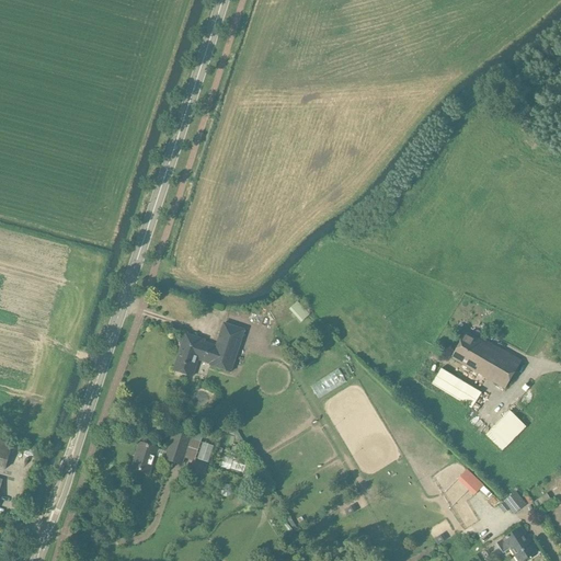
[(310,315),(298,301),(289,310),(301,323),(310,315)]
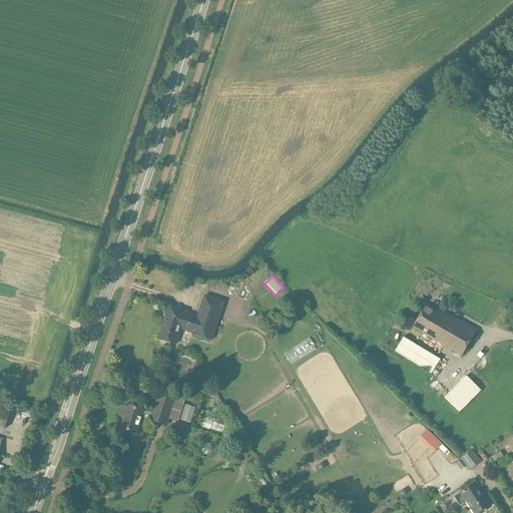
[(223,303),(214,300),(204,297),(197,318),(186,314),(186,312),(169,306),(158,340),(175,345),(181,330),(192,334),(192,335),(211,341),(223,303)]
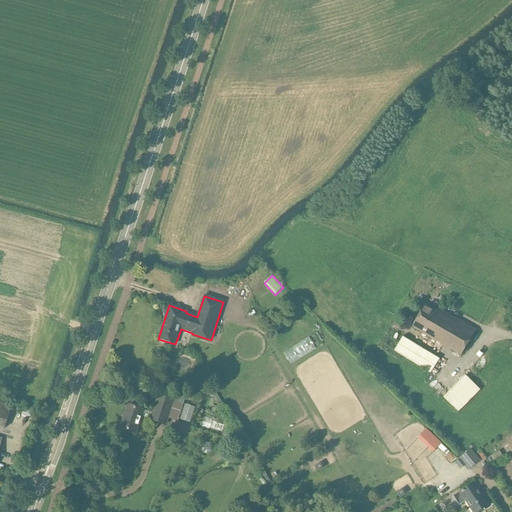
[(412,327),(461,355),(476,330),(443,311),(442,313),(425,304),(412,327)]
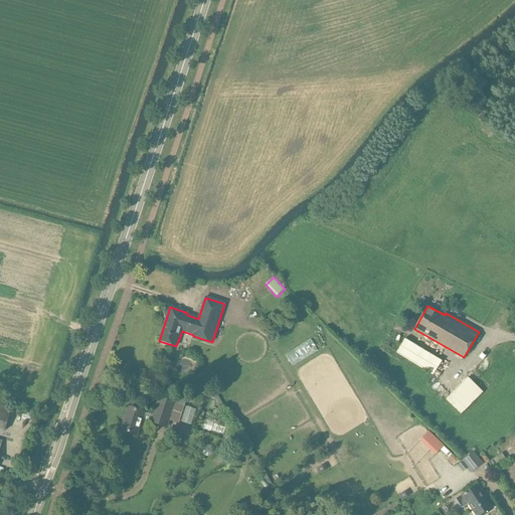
[(285,322),(279,327),(284,333),(290,327),(285,322)]
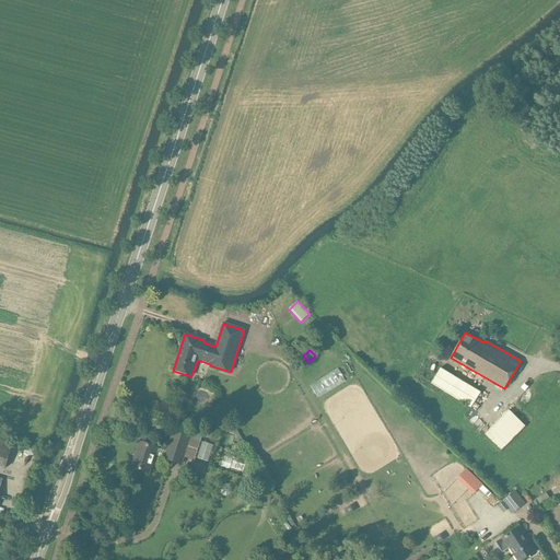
[(347,364),(310,387),(317,399),(354,376),(347,364)]
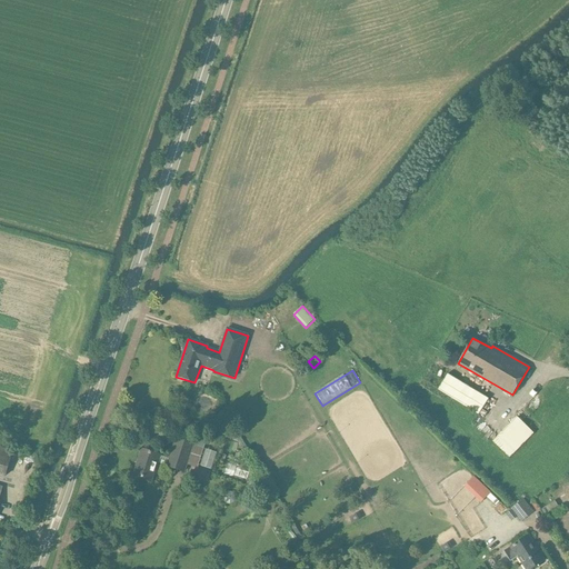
[(489,399),(447,375),(442,371),(438,380),(442,383),(438,389),(479,415),(489,399)]
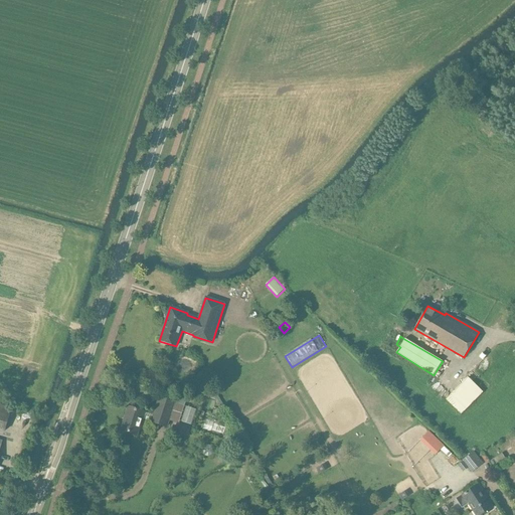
[(470,365),(473,369),(482,362),(478,358),(470,365)]
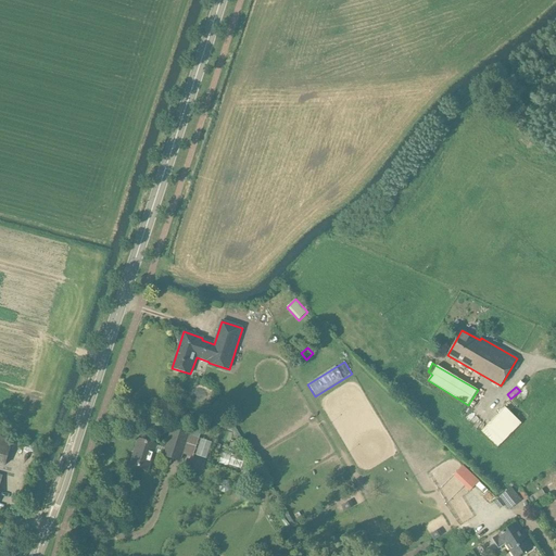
[(505,408),(497,416),(481,432),(497,447),(521,424),(505,408)]
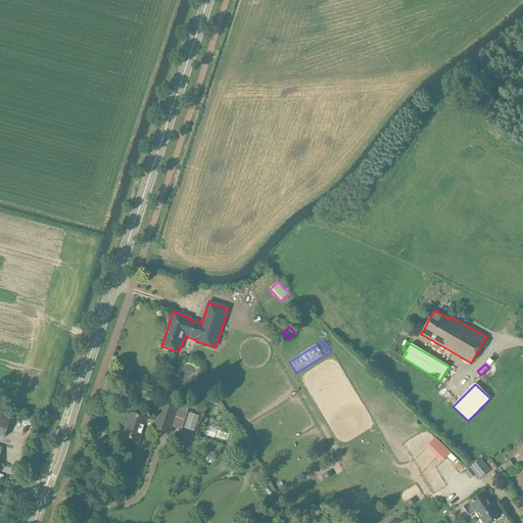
[(182,430),(190,406),(190,402),(181,398),(178,409),(161,402),(152,430),(171,435),(173,428),(182,430)]
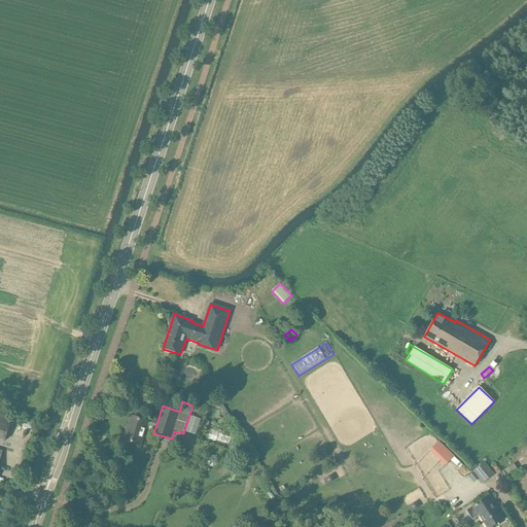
[(0,440),(5,442),(11,418),(1,415),(0,414),(0,440)]
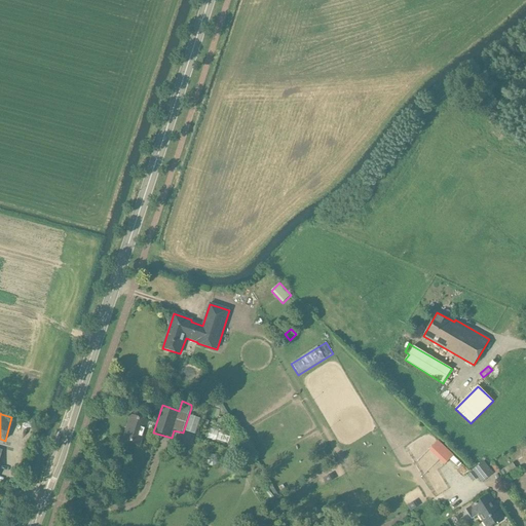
[(123,440),(134,443),(140,445),(147,421),(132,416),(123,440)]
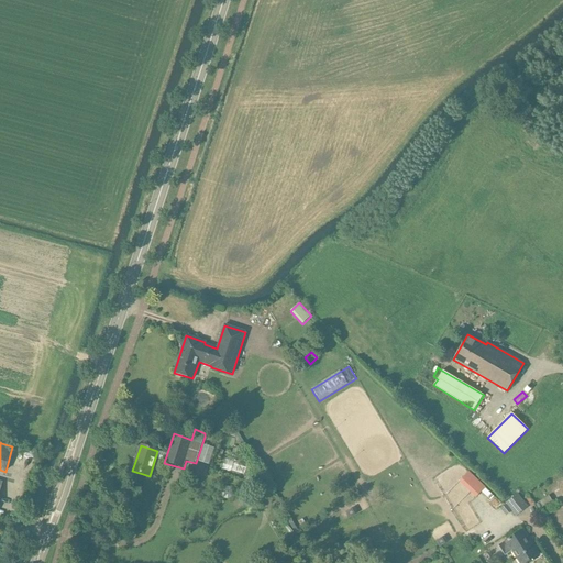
[(224,459),(221,470),(250,478),(253,467),(224,459)]
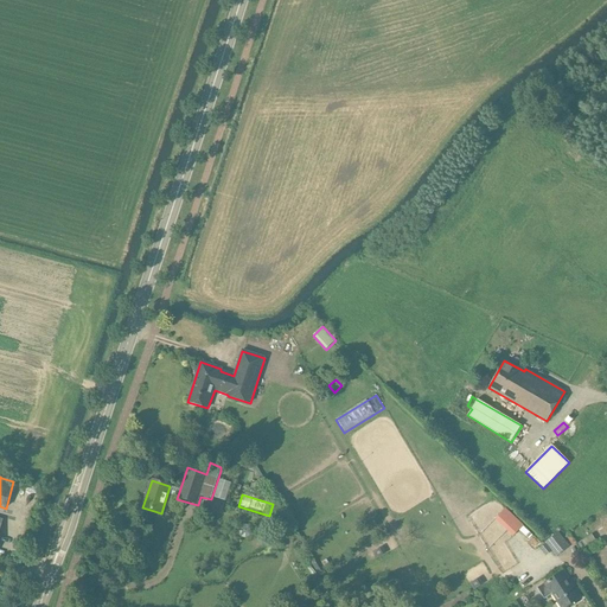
[(493,517),(510,536),(522,526),(504,508),(493,517)]
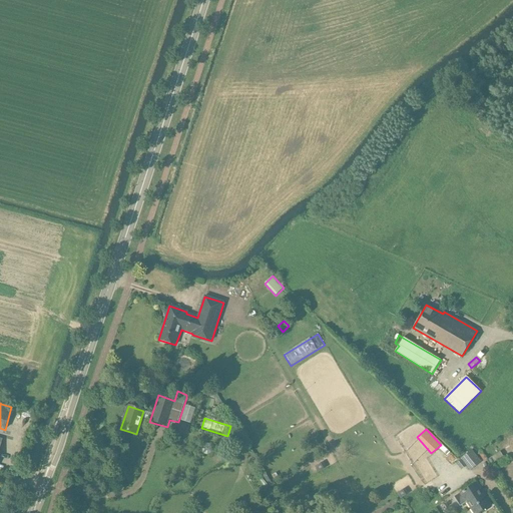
[(512,434),(496,446),(503,456),(512,449),(512,434)]
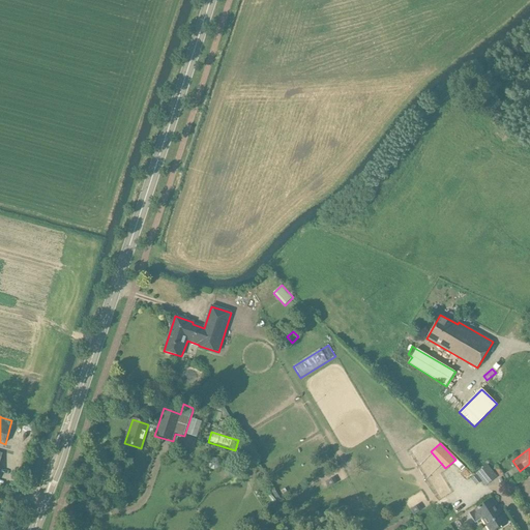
[(208,460),(207,465),(209,469),(214,470),(218,468),(219,463),(217,459),(212,458),(208,460)]
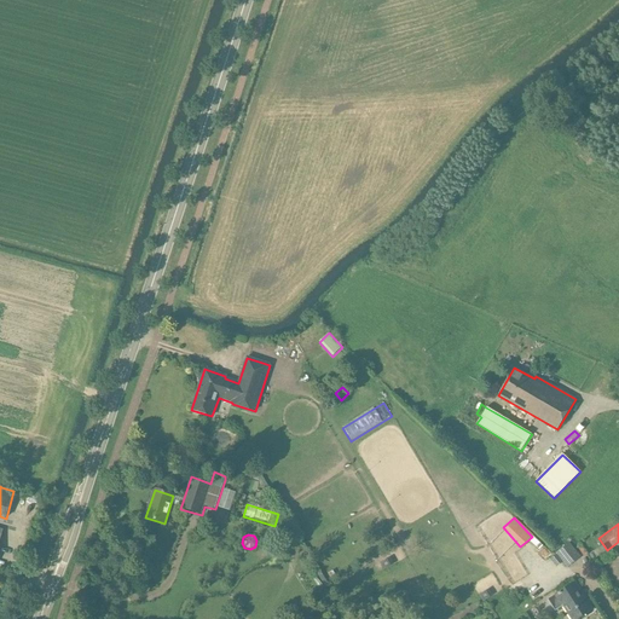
[(533,537),(530,542),(539,550),(543,547),(533,537)]
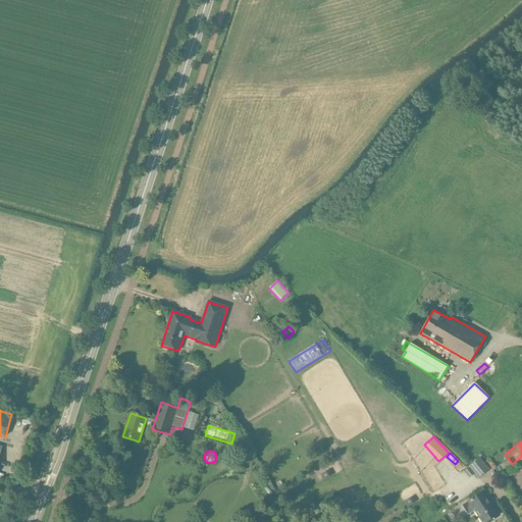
[(471,467),(466,471),(465,472),(469,477),(461,484),(465,489),(473,483),(470,478),(475,474),(478,478),(479,477),(489,469),(480,457),(470,465),(471,467)]
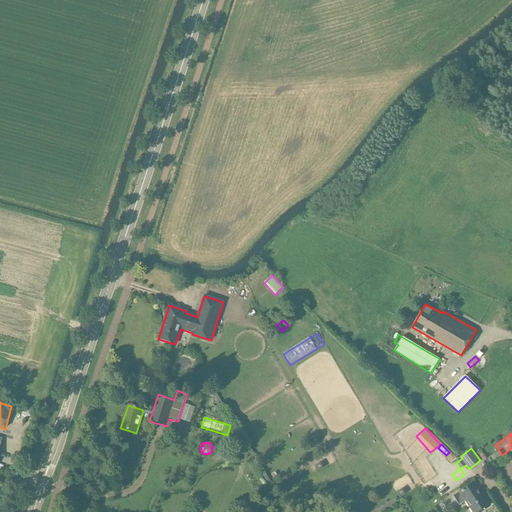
[(511,448),(502,455),(508,464),(511,460),(511,448)]
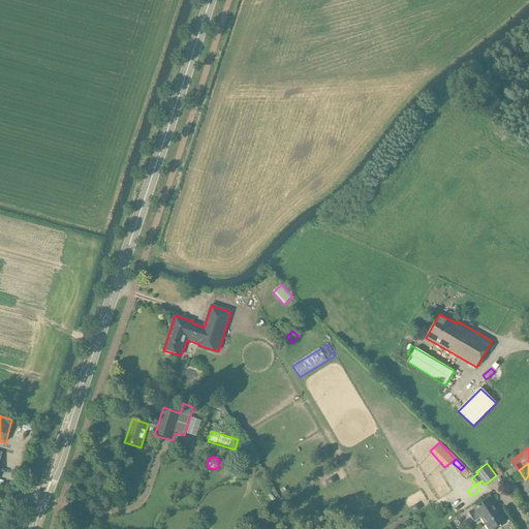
[(275,490),(272,492),(278,502),(281,500),(275,490)]
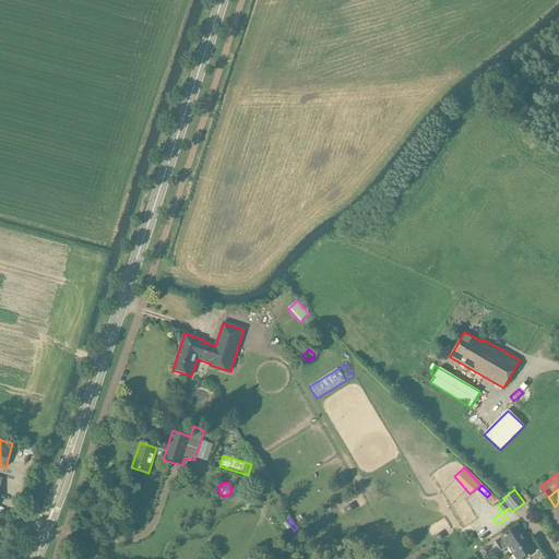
[(519,526),(502,536),(502,537),(509,547),(512,552),(515,558),(522,558),(534,551),(527,543),(523,535),(525,534),(526,534),(521,525),(519,526)]
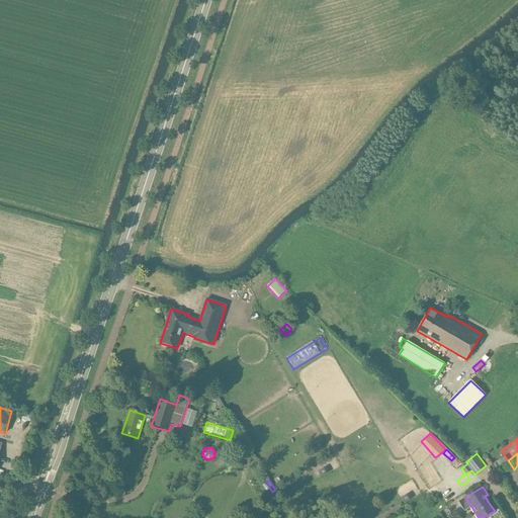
[(286,490),(281,493),(285,500),(290,497),(286,490)]
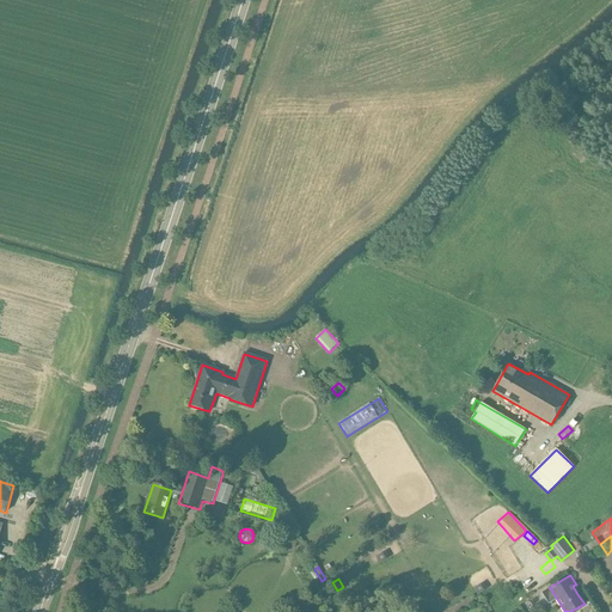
[(483,582),(473,588),(477,595),(488,589),(483,582)]
